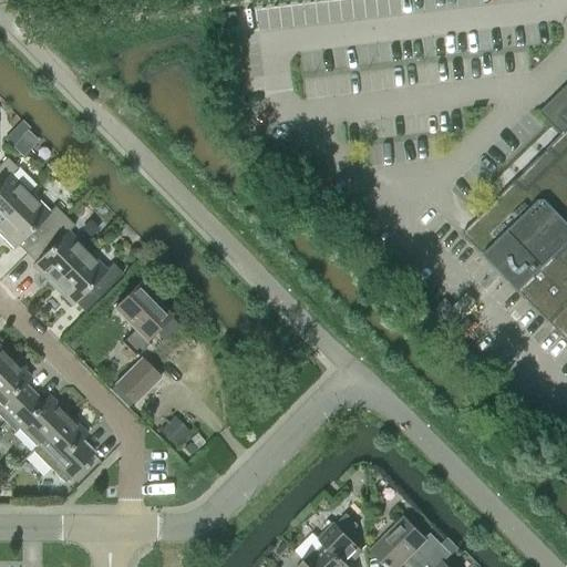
[(464,232),(462,234),(496,268),(502,274),(549,322),(555,328),(566,340),(566,131),(477,219),(464,232)]
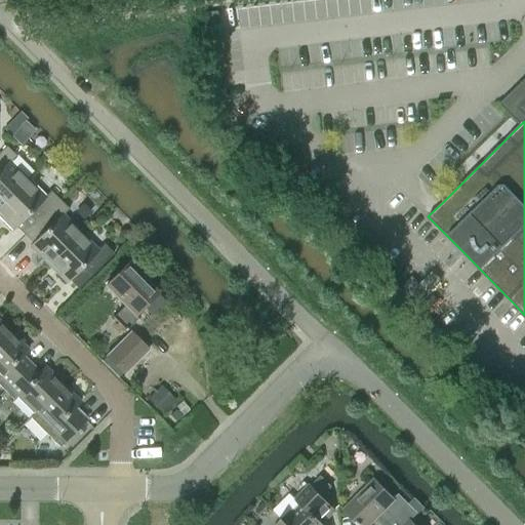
[(0,205),(26,180),(8,163),(14,157),(5,148),(0,152),(0,205)]
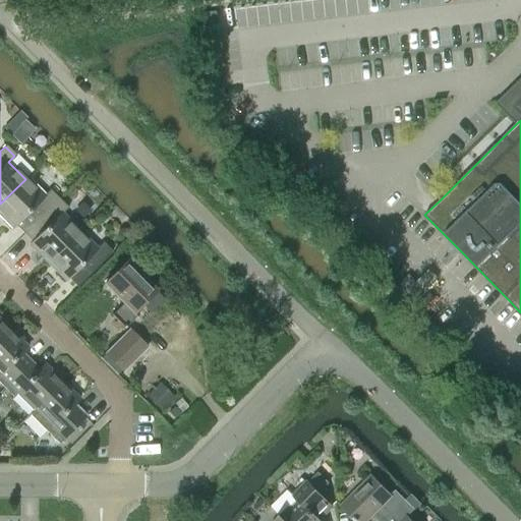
[(37,221),(58,199),(49,190),(43,196),(25,179),(0,204),(0,217),(11,229),(27,213),(37,221)]
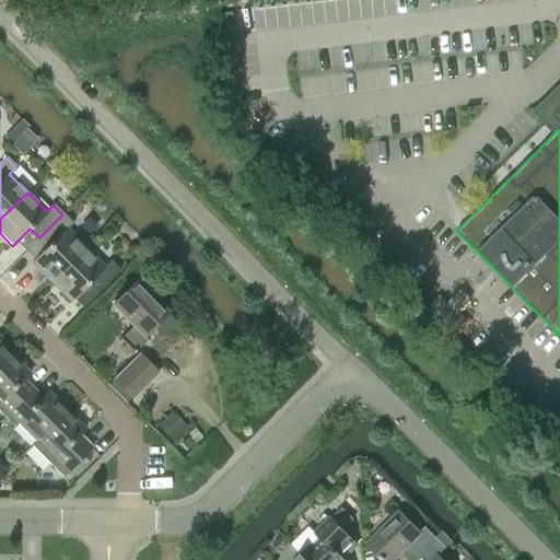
[(31,264),(49,283),(84,249),(66,231),(72,224),(62,214),(39,237),(48,246),(31,264)]
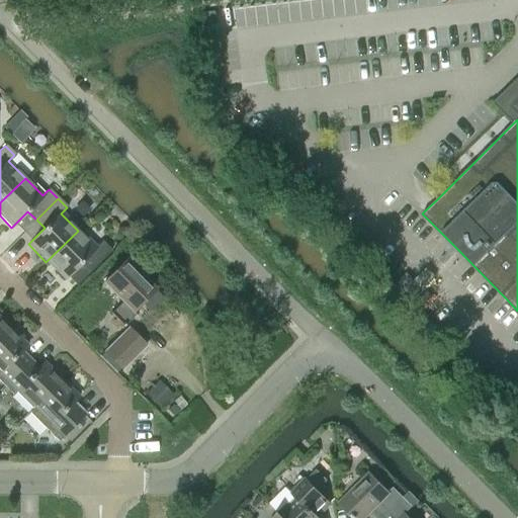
[(78,231),(46,262),(64,280),(80,264),(89,272),(110,251),(101,242),(95,248),(78,231)]
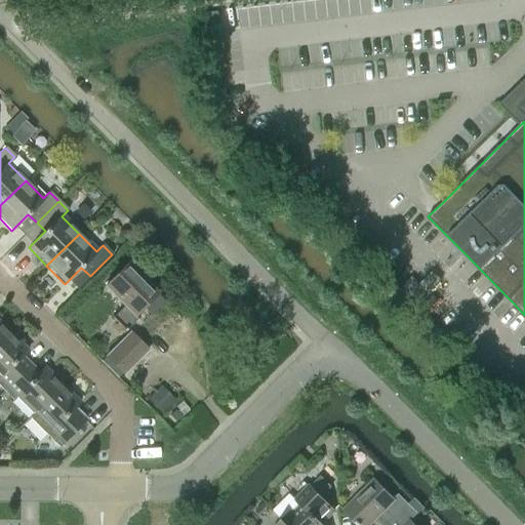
[(137,318),(134,314),(156,293),(127,264),(105,286),(124,306),(112,318),(124,331),(137,318)]
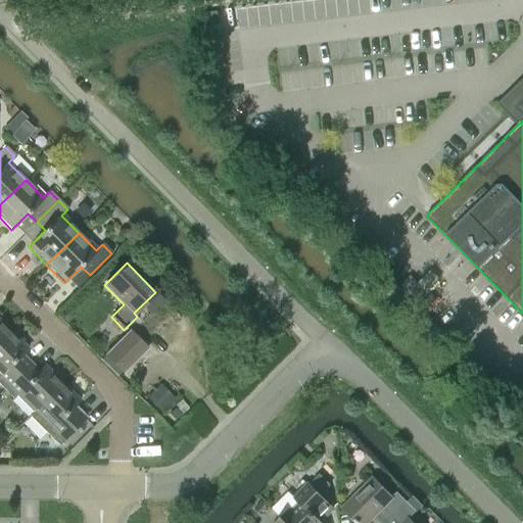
[(425,292),(438,280),(430,272),(418,284),(425,292)]
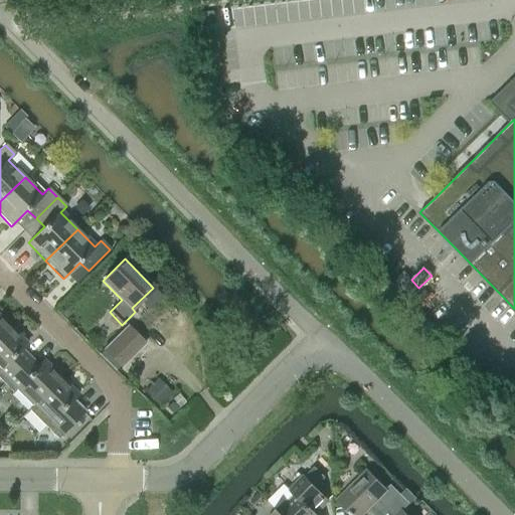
[(0,335),(9,327),(0,317),(0,335)]
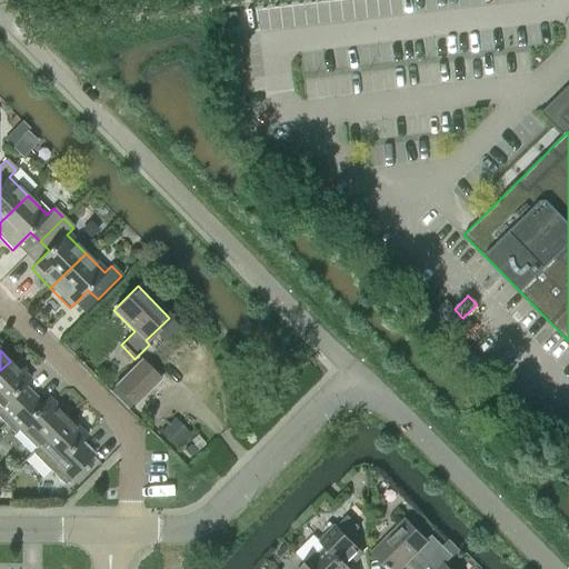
[(28,399),(19,390),(29,380),(10,361),(0,370),(0,420),(3,423),(28,399)]
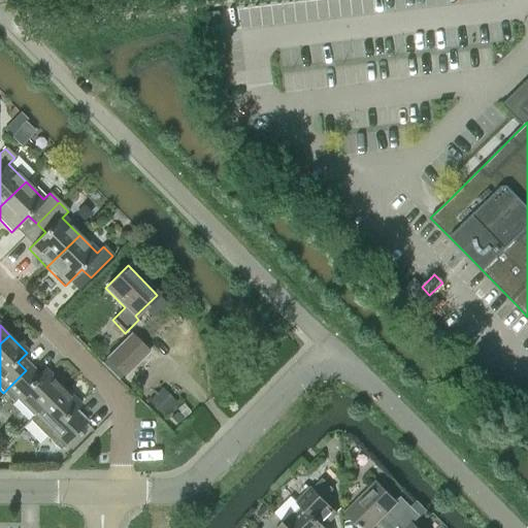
[(130,335),(106,359),(124,376),(147,352),(130,335)]
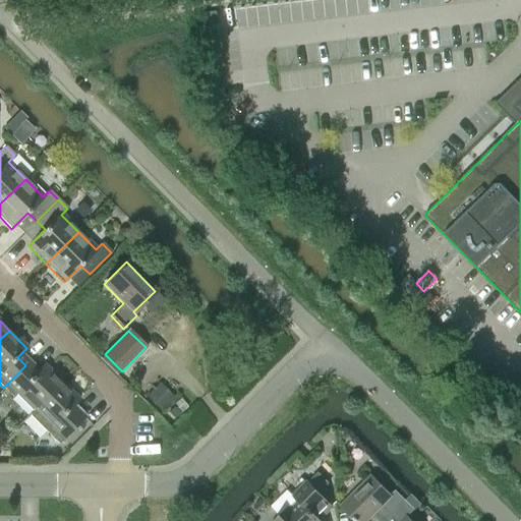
[(33,410),(61,382),(44,364),(35,373),(25,365),(3,388),(12,397),(16,394),(33,410)]
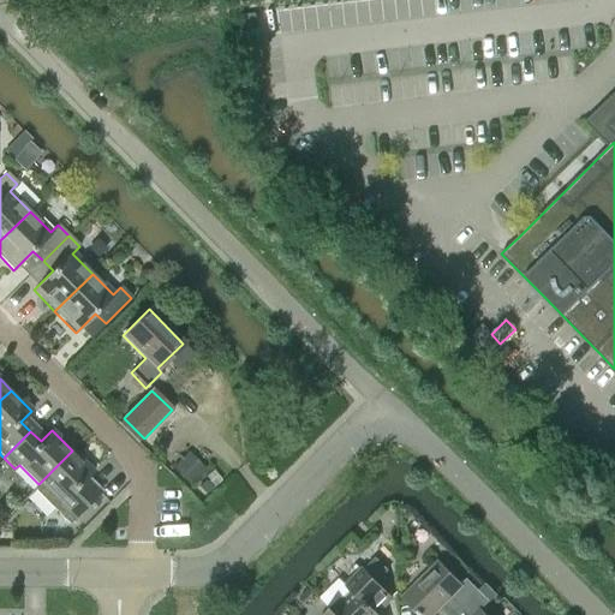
[(95,496),(82,483),(93,472),(72,451),(39,484),(34,489),(54,511),(55,509),(69,523),(95,496)]
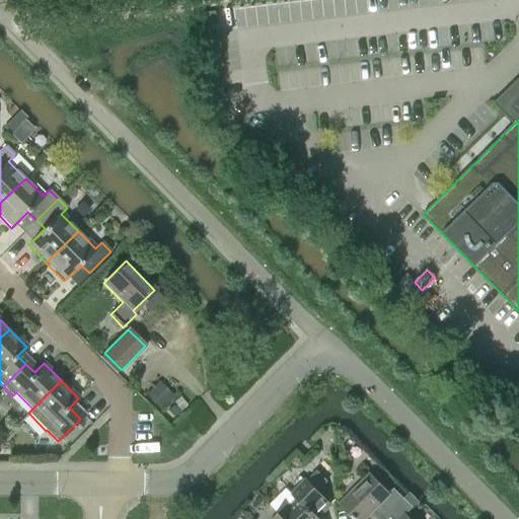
[(0,461),(9,462),(9,446),(3,439),(0,441),(0,461)]
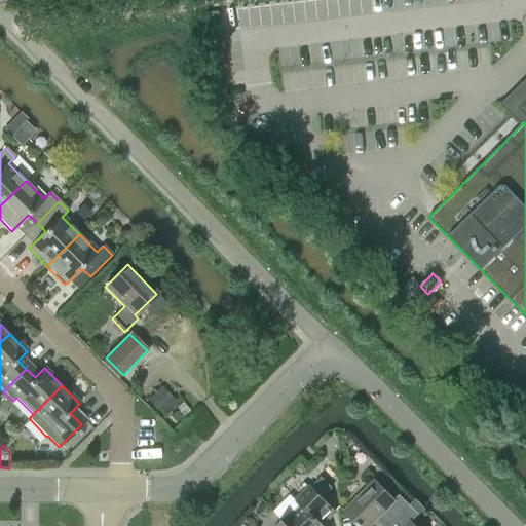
[(55,468),(64,459),(67,456),(62,451),(55,457),(55,468)]
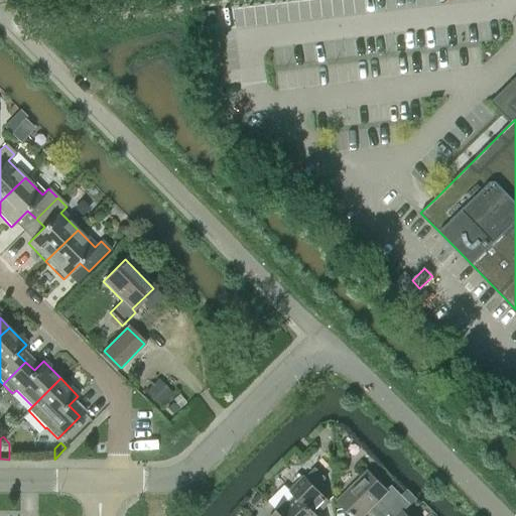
[(383,513),(400,496),(391,487),(386,492),(367,473),(337,502),(349,514),(350,515),(362,515),(375,504),(383,513)]
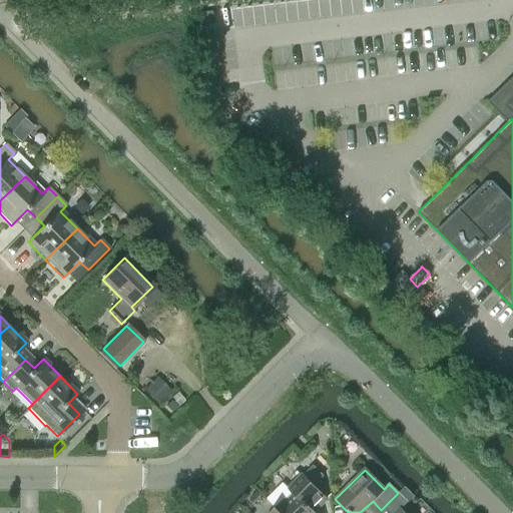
[(285,500),(276,509),(279,512),(314,512),(319,508),(314,503),(322,495),(302,475),(288,489),(294,495),(287,502),(285,500)]
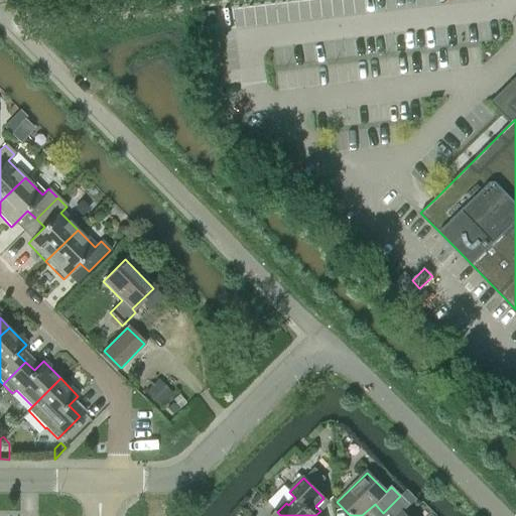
[(409,505),(400,496),(383,513),(386,515),(405,515),(402,513),(409,505)]
